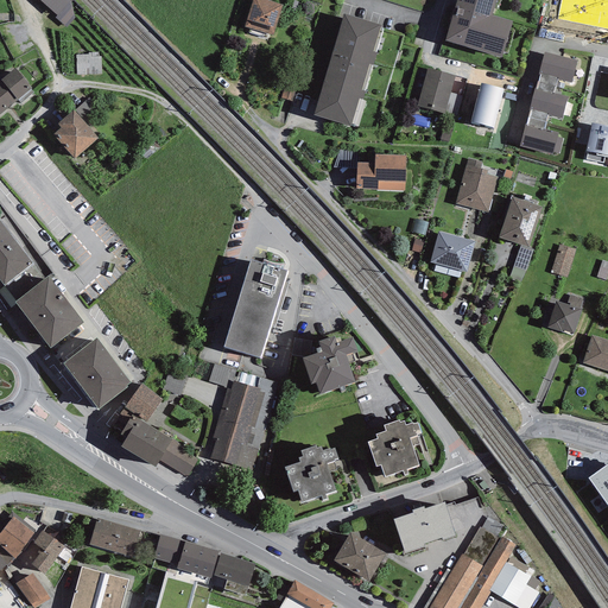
[(73,0),(71,0),(39,0),(57,16),(55,18),(67,27),(75,19),(70,2),(73,0)]
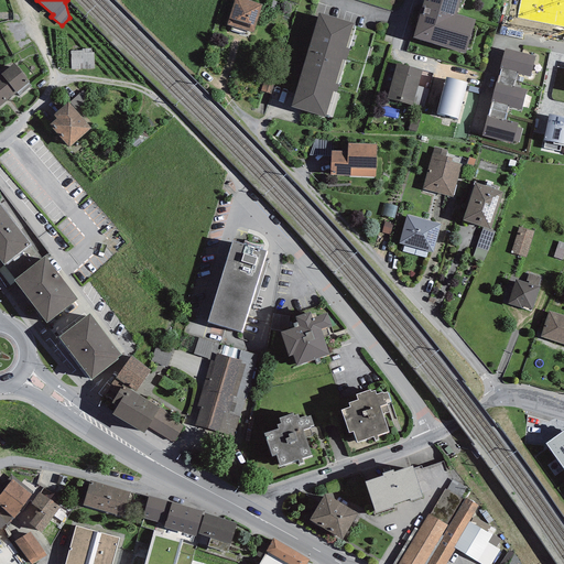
[(262,4),(247,0),(234,0),(227,24),(231,26),(248,32),(253,33),(262,4)]
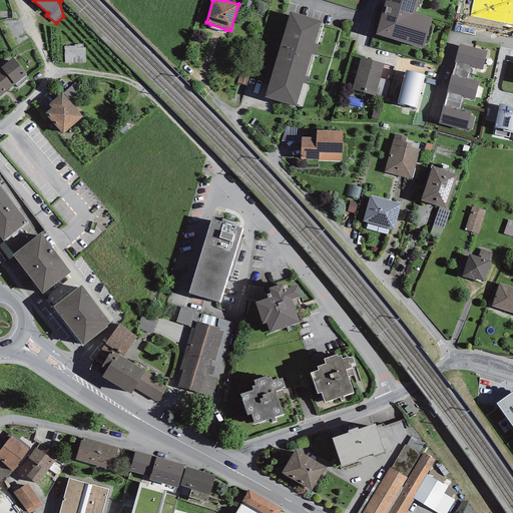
[(418,0),(385,0),(376,34),(423,49),(432,18),(415,13),(418,0)]
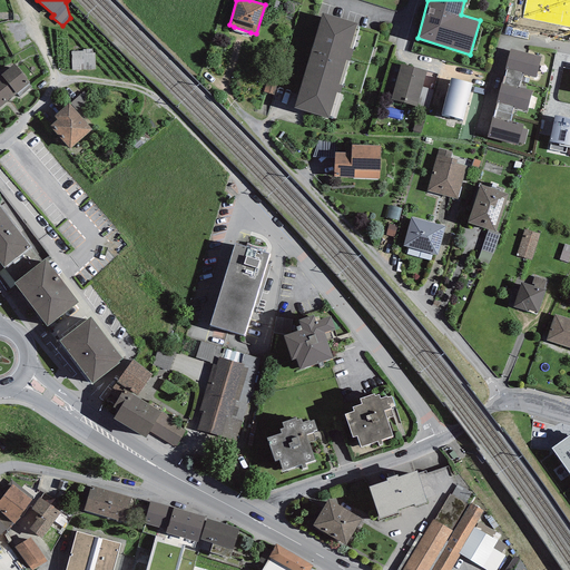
[(569,0),(526,0),(522,18),(569,27),(569,0)]
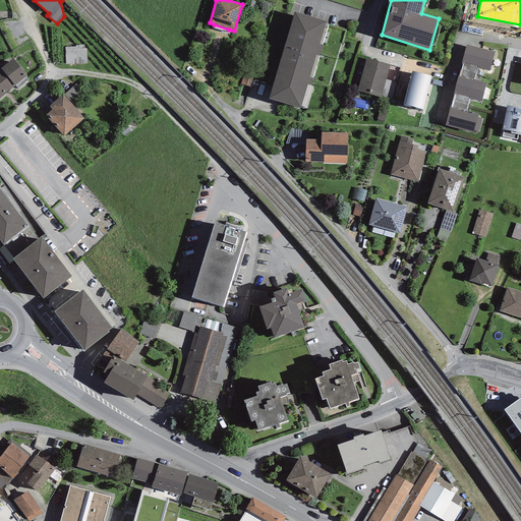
[(326,22),(294,12),(269,99),(300,108),(307,84),(310,85),(312,78),(309,77),(316,55),(320,56),(323,45),(320,44),(326,22)]
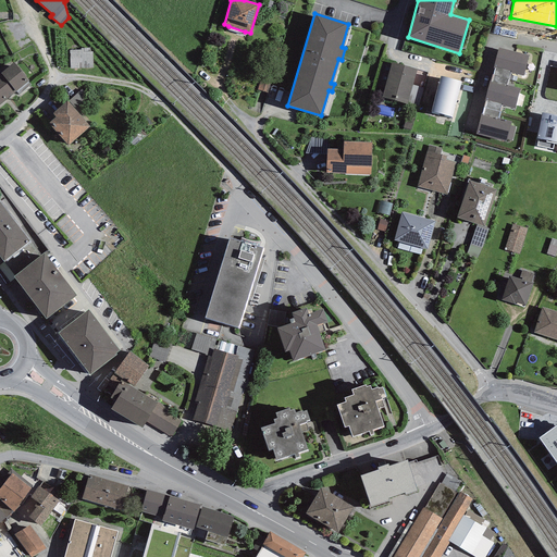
[(244,36),(245,32),(229,26),(227,31),(244,36)]
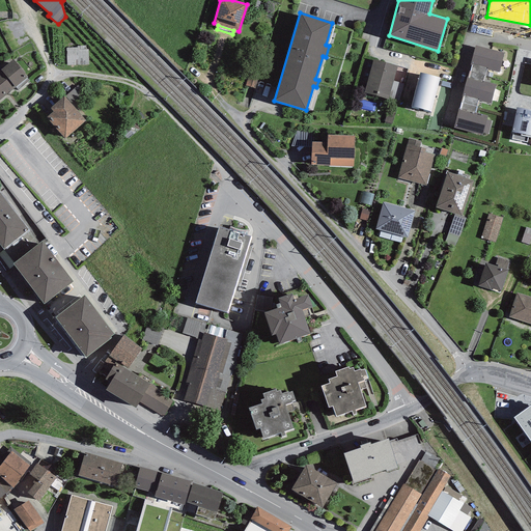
[(66,48),(66,65),(88,64),(88,49),(86,49),(85,46),(77,46),(77,48),(66,48)]
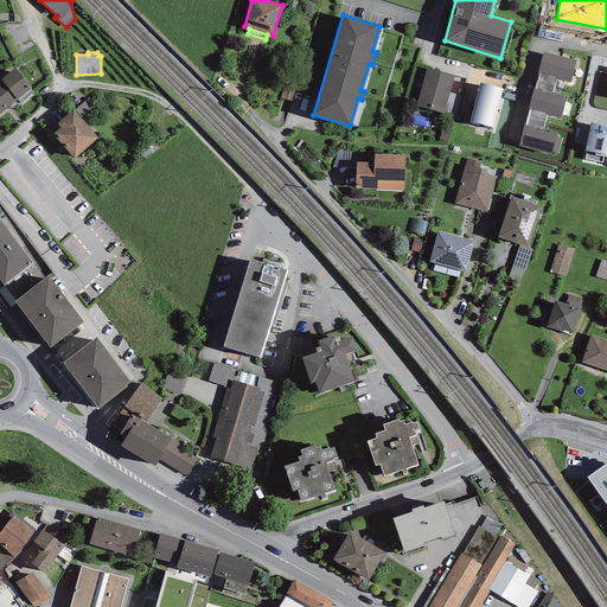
[(576,61),(543,52),(537,75),(540,75),(556,80),(570,83),(576,61)]
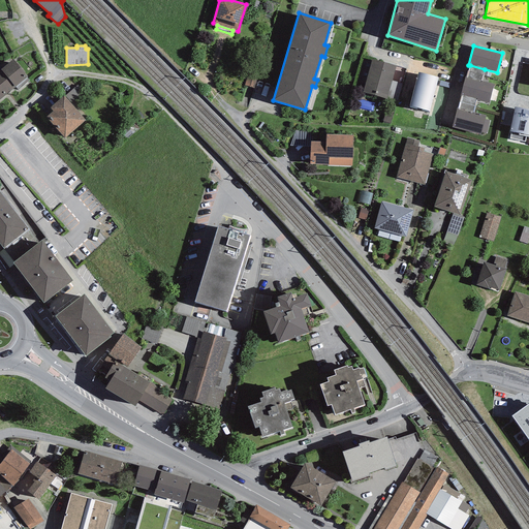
[(0,99),(14,87),(27,78),(28,76),(13,59),(0,69),(0,99)]
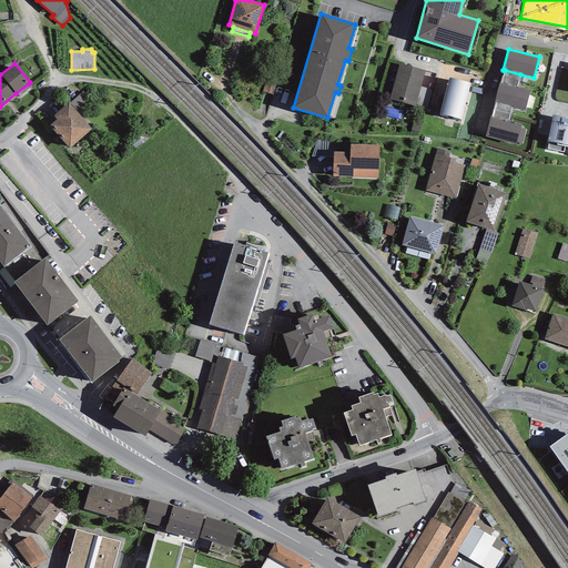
[(398,67),(392,64),(384,89),(392,91),(389,99),(415,107),(416,105),(421,87),(425,71),(399,63),(398,67)]
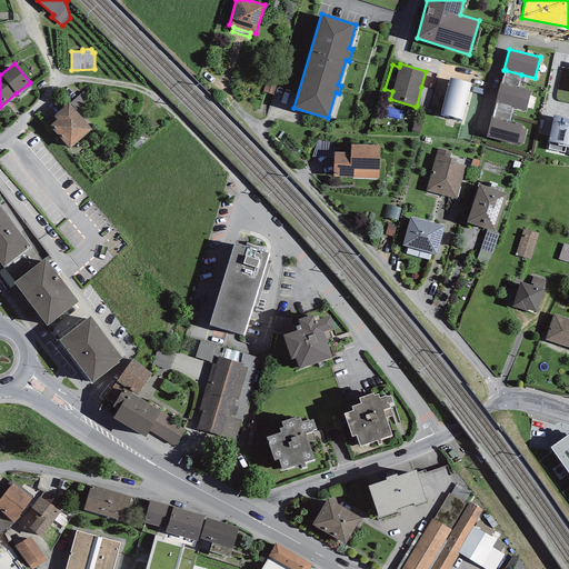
[(518,88),(521,75),(506,70),(501,83),(518,88)]
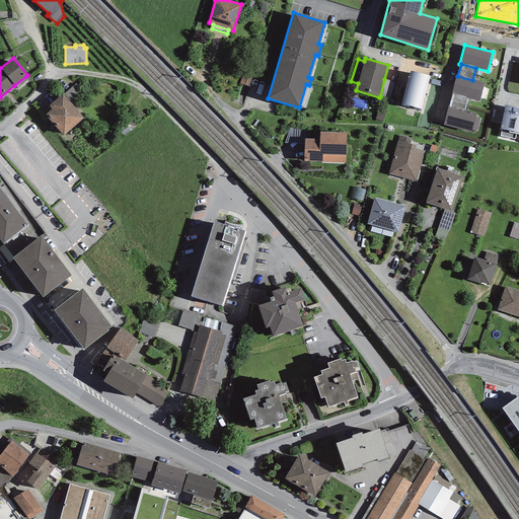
[(239,84),(249,86),(254,70),(244,68),(239,84)]
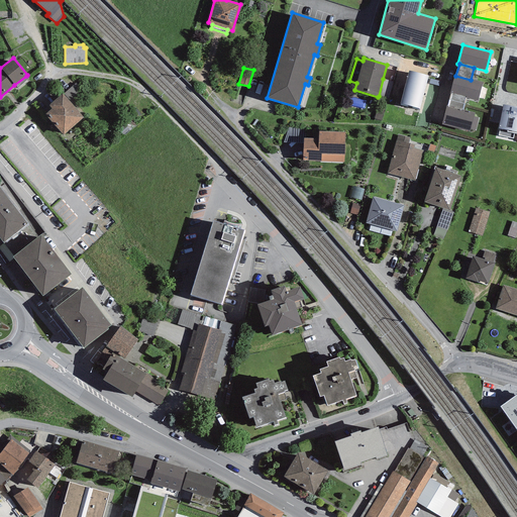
[(428,76),(409,71),(400,104),(419,109),(428,76)]
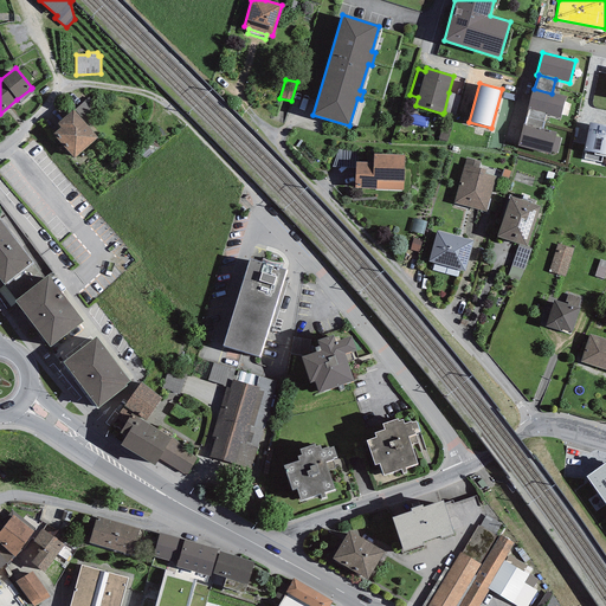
[(33,92),(31,89),(17,100),(20,103),(33,92)]
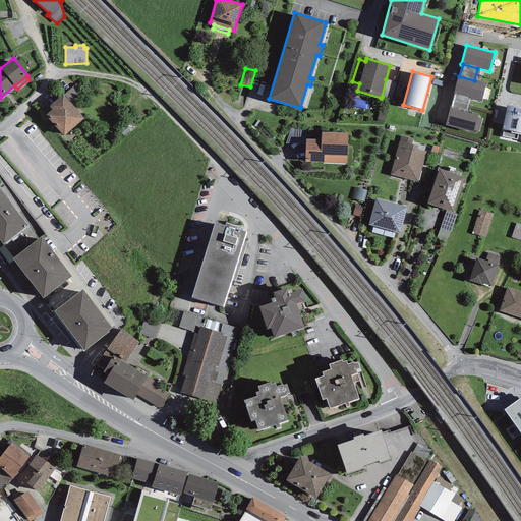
[(459,76),(458,76),(454,95),(455,95),(469,99),(481,102),(486,83),(474,80),(459,76)]
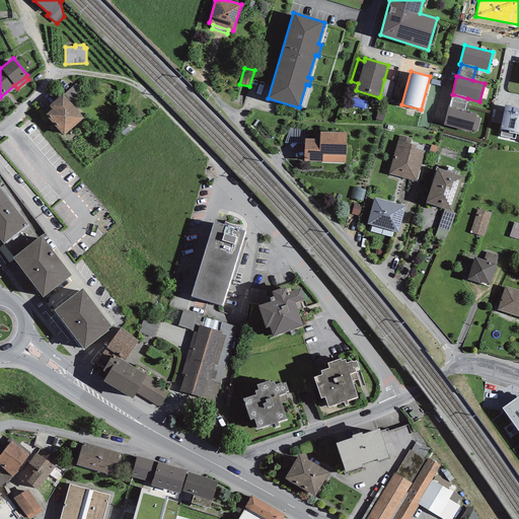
[(384,79),(380,96),(389,98),(394,82),(384,79)]
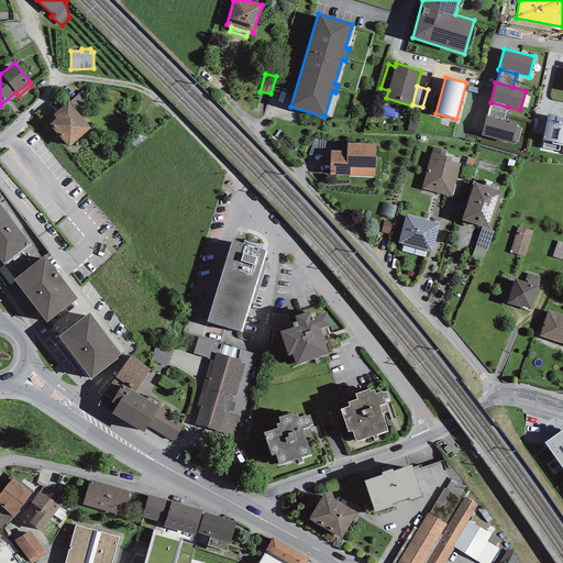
[(69,102),(76,109),(89,98),(84,90),(69,102)]
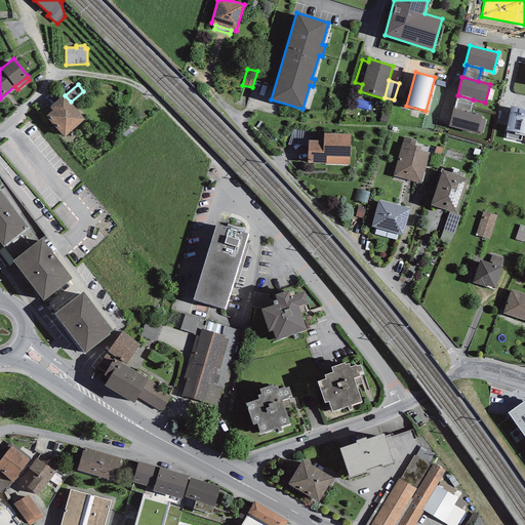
[(85,119),(64,95),(49,107),(52,111),(46,116),(65,137),(85,119)]
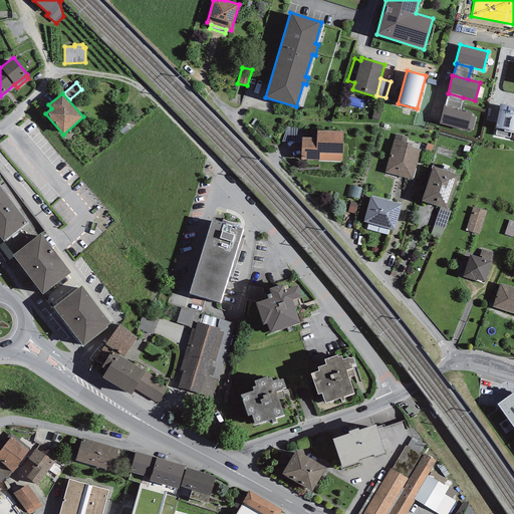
[(449,93),(445,105),(460,109),(463,97),(449,93)]
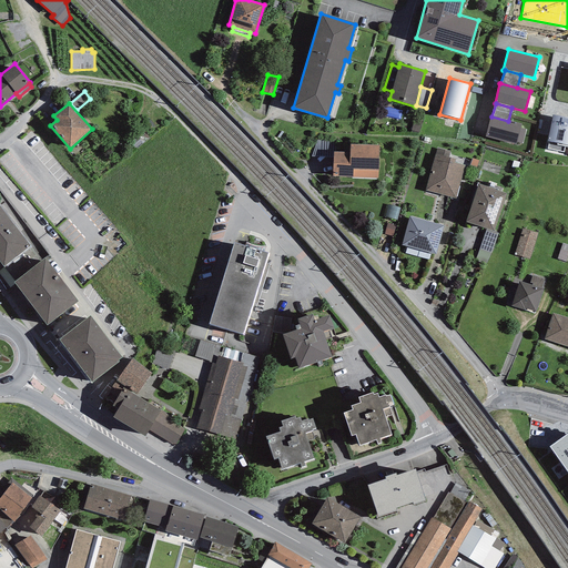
[(567,118),(553,115),(548,141),(549,142),(557,143),(556,145),(565,146),(567,146),(567,118)]
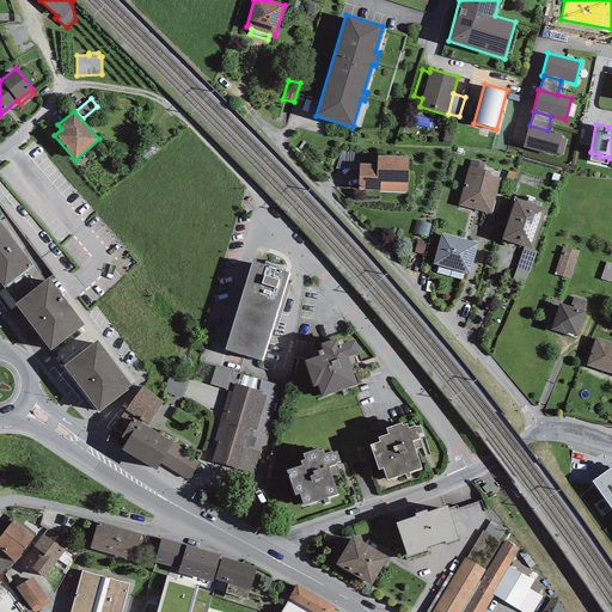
[(530,126),(528,126),(522,148),(556,157),(557,153),(561,139),(562,134),(548,130),(530,126)]
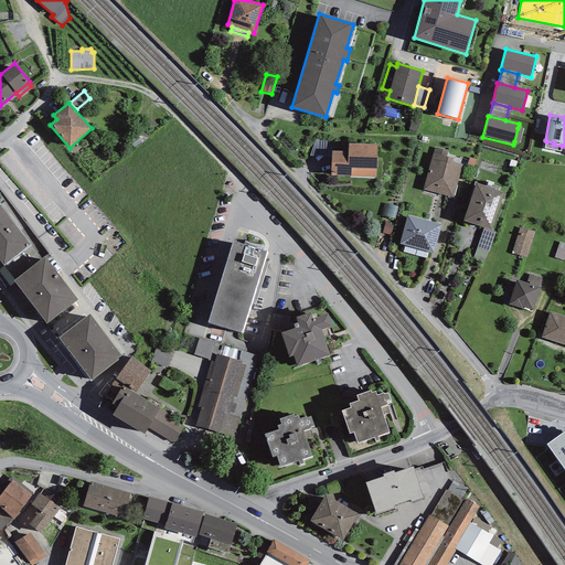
[(523,129),(518,128),(514,141),(520,142),(523,129)]
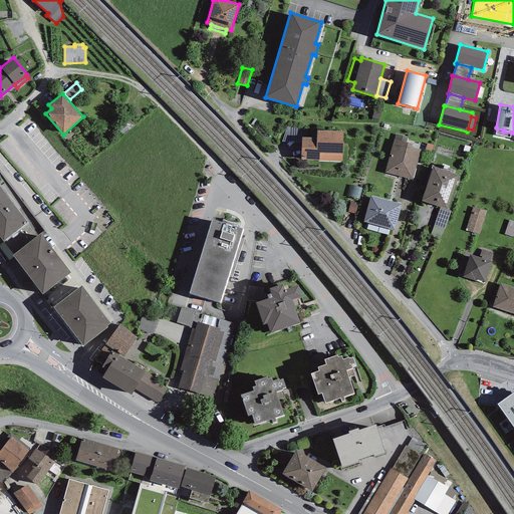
[(510,138),(511,133),(503,132),(504,130),(497,129),(495,136),(510,138)]
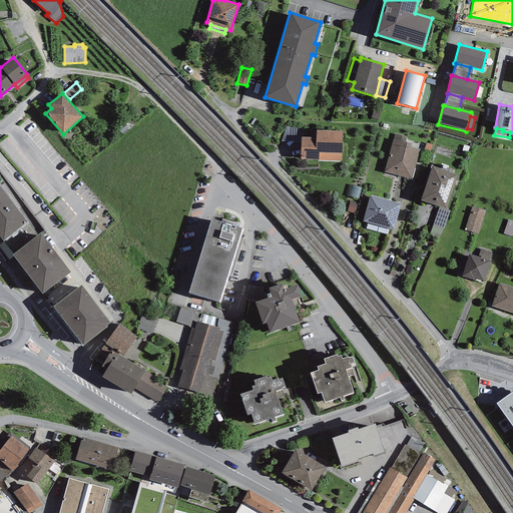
[(316,137),(302,137),(301,159),(342,161),(343,131),(317,130),(316,137)]
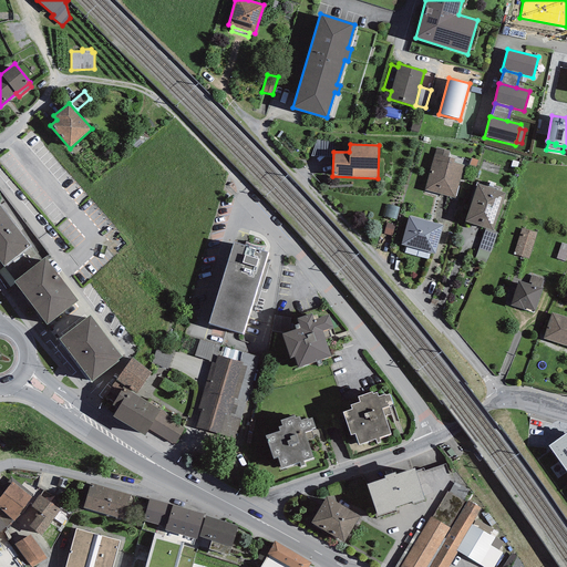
[(455,198),(464,165),(453,163),(454,160),(447,157),(450,151),(436,147),(434,154),(425,189),(455,198)]
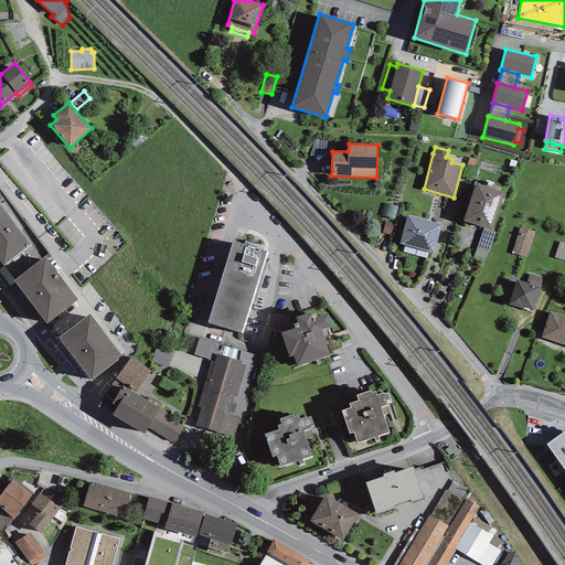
[(504,192),(476,183),(464,221),(484,227),(491,230),(504,192)]
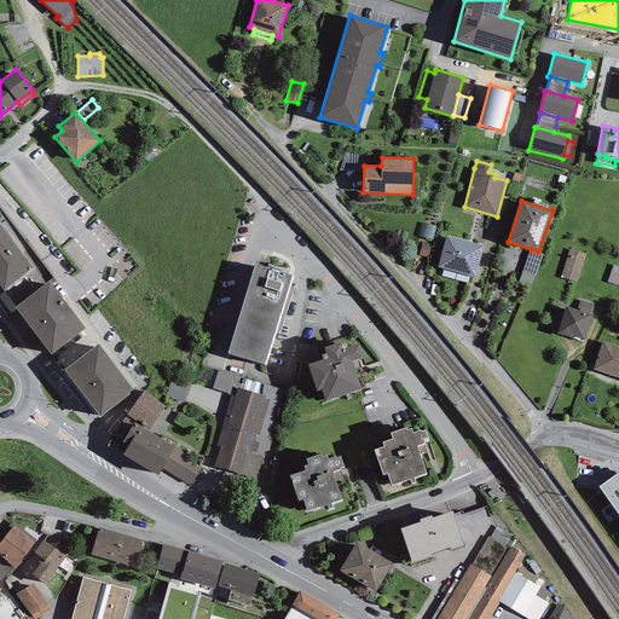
[(433,241),(437,226),(422,223),(417,237),(433,241)]
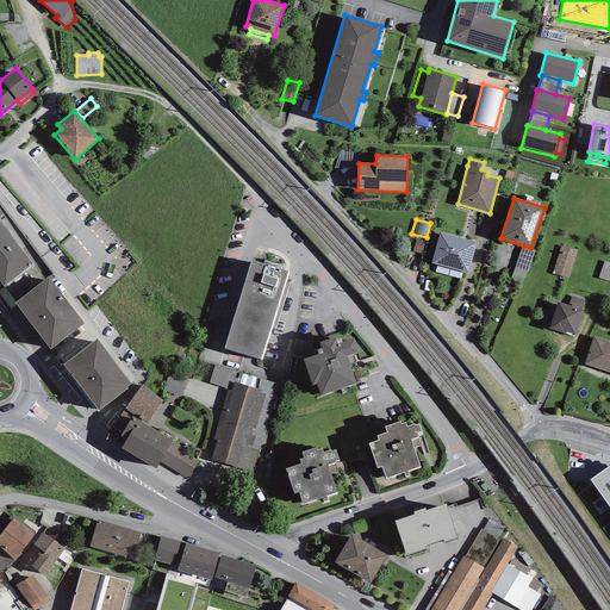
[(0,222),(0,280),(5,286),(33,265),(0,222)]
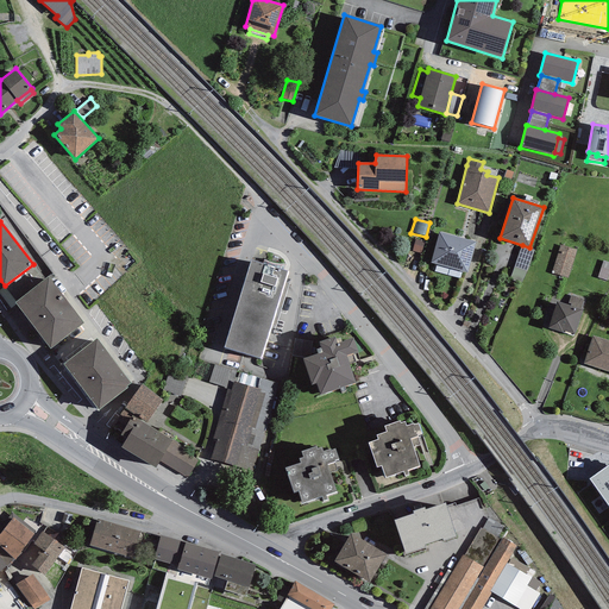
[(476,243),(439,232),(431,263),(468,272),(476,243)]
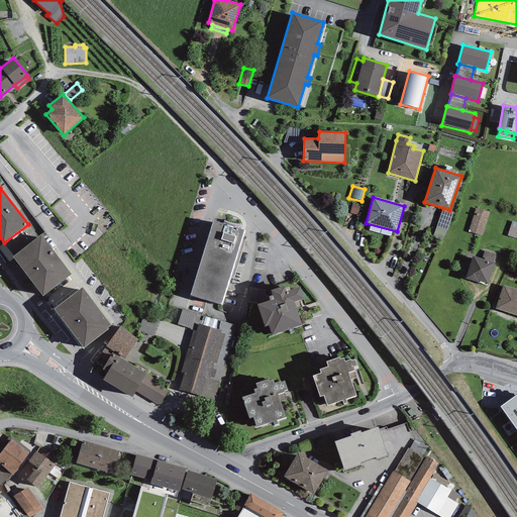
[(357,215),(360,205),(352,203),(349,213),(357,215)]
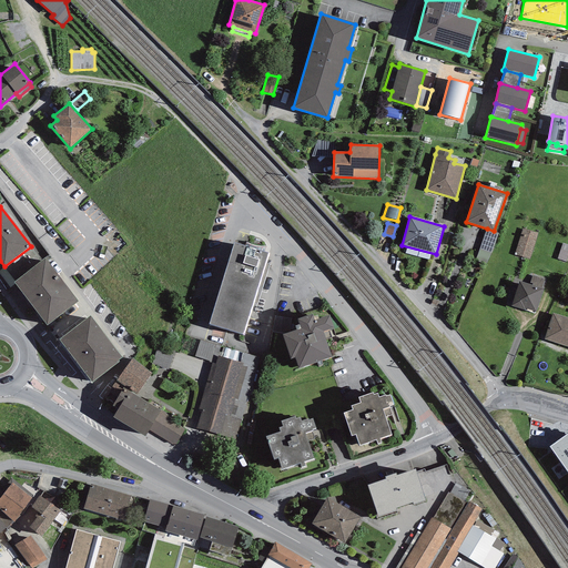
[(494,231),(487,229),(476,261),(487,264),(492,253),(498,233),(494,231)]
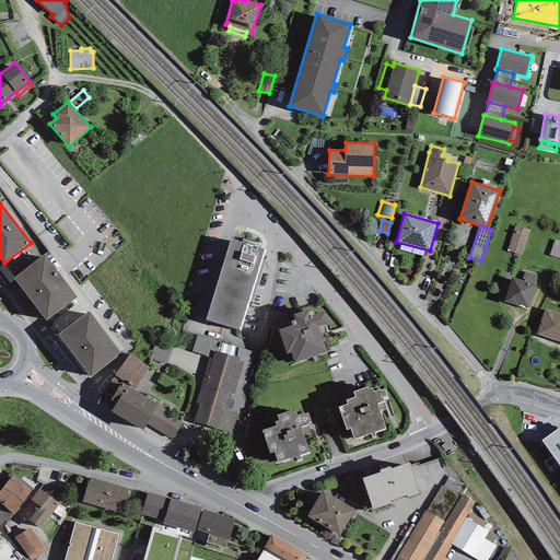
[(531,231),(515,225),(508,252),(523,256),(531,231)]
